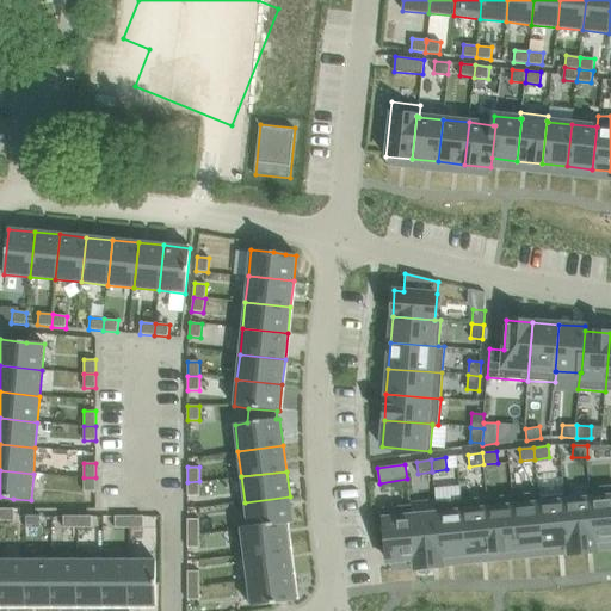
[(96,492),(96,477),(84,477),(84,492),(96,492)]
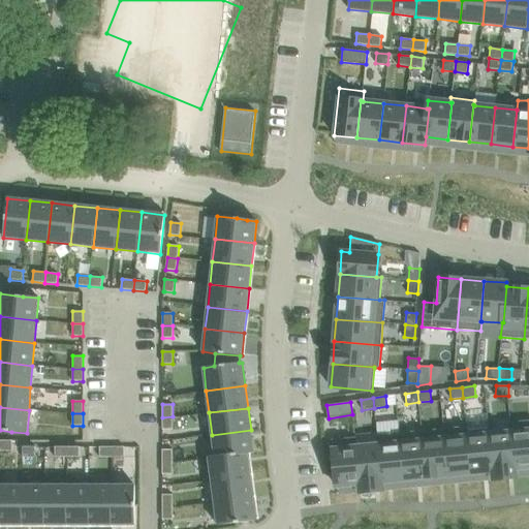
[(173,430),(173,416),(162,417),(162,430),(173,430)]
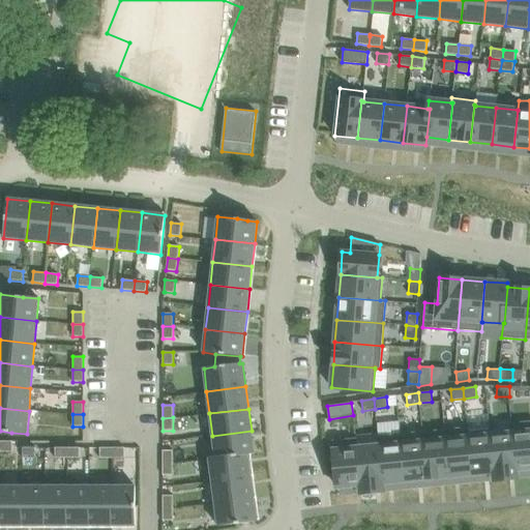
[(529,420),(510,422),(511,433),(513,433),(517,470),(529,468),(529,420)]
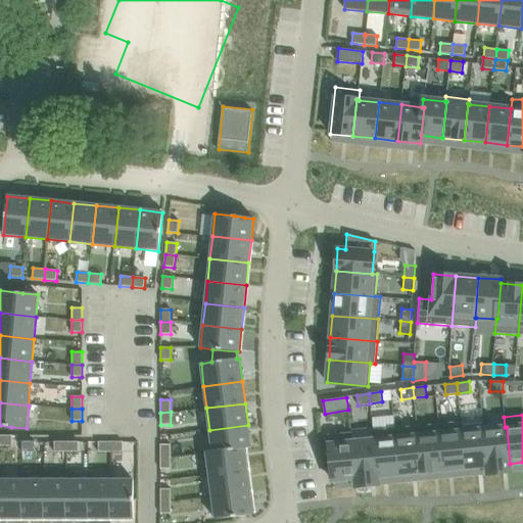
[(462,421),(438,424),(443,470),(465,468),(461,426),(462,426),(462,421)]
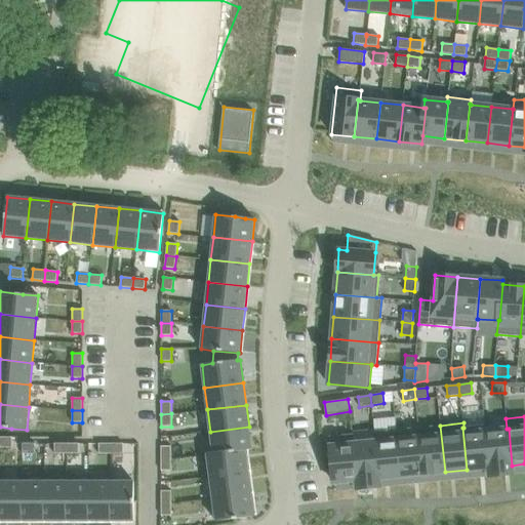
[(440,426),(418,428),(422,474),(445,472),(440,426)]
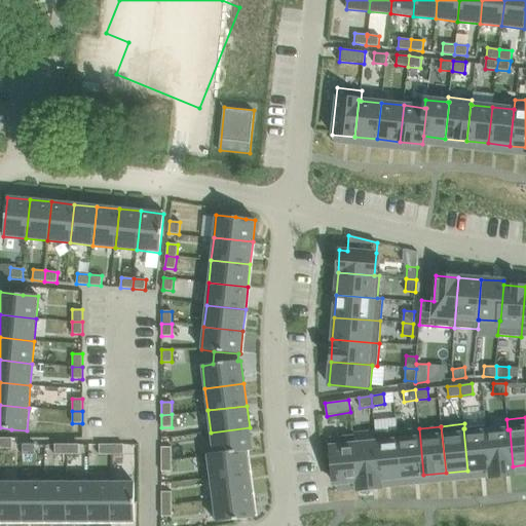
[(464,428),(463,428),(467,471),(489,468),(485,431),(487,431),(487,426),(464,428)]
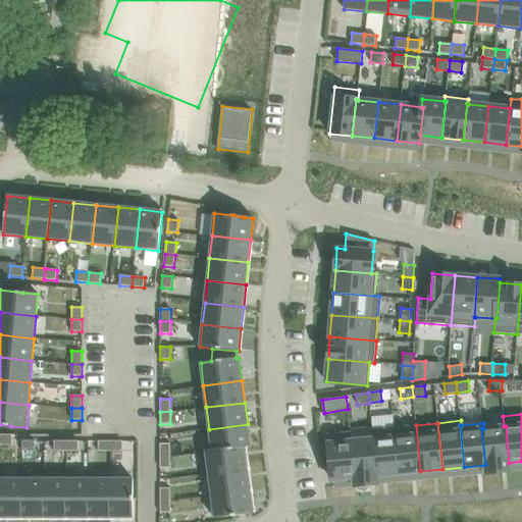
[(251,447),(248,424),(209,429),(212,450),(212,451),(245,447),(245,448),(251,447)]
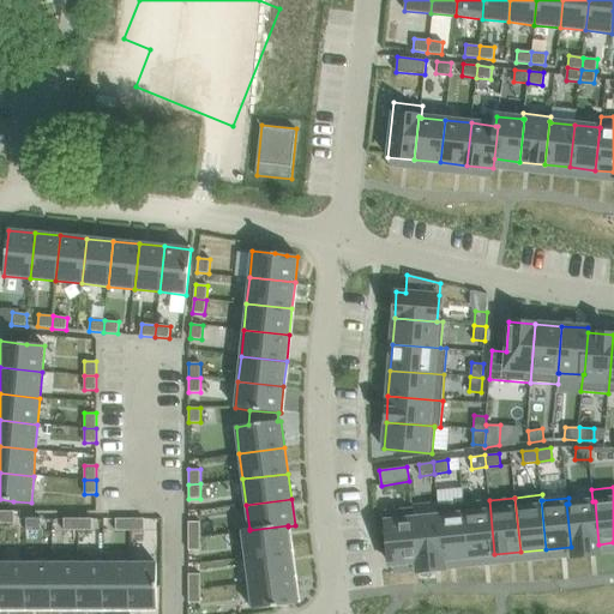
[(489,500),(464,503),(469,557),(494,554),(489,500)]
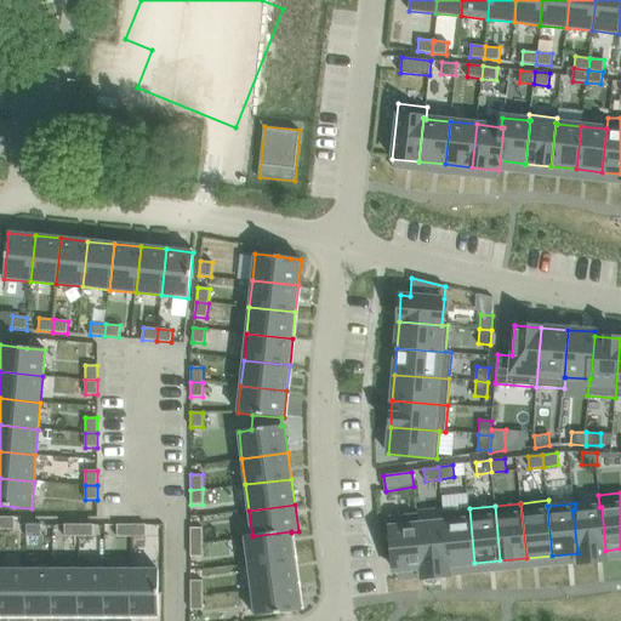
[(575,510),(573,510),(577,553),(579,563),(607,560),(605,551),(602,507),(599,507),(575,510)]
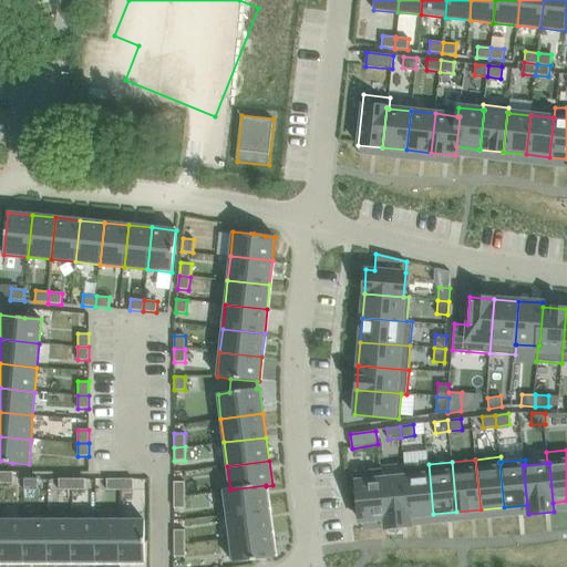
[(429,464),(403,466),(404,477),(406,476),(410,516),(433,514),(429,464)]
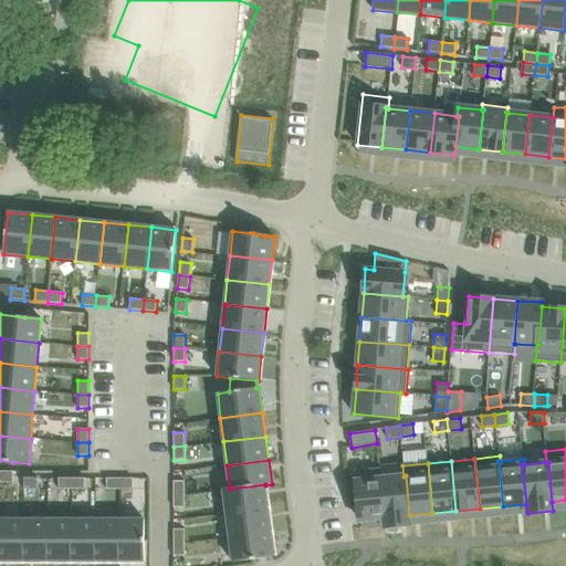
[(380,468),(355,470),(359,521),(384,519),(379,479),(381,478),(380,468)]
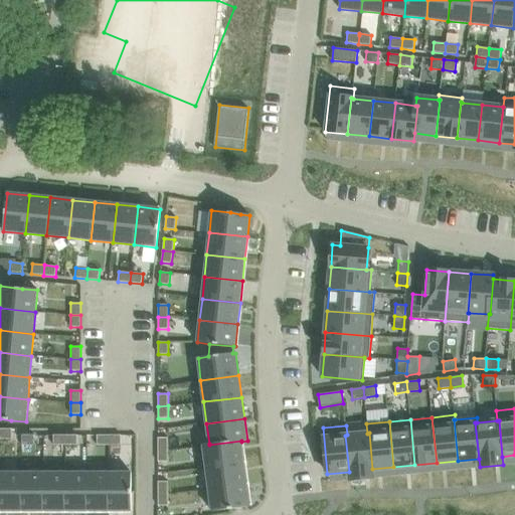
[(0,439),(12,439),(12,428),(0,428),(0,439)]
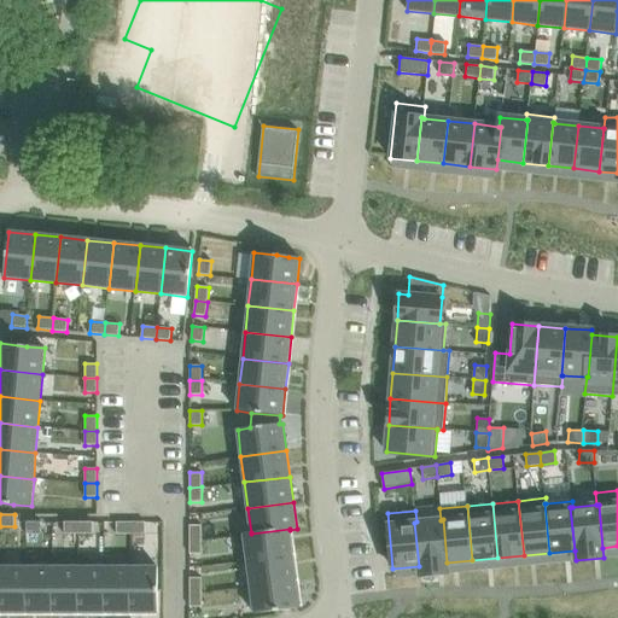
[(417,522),(414,523),(419,566),(420,575),(448,572),(447,563),(443,519),(441,520),(417,522)]
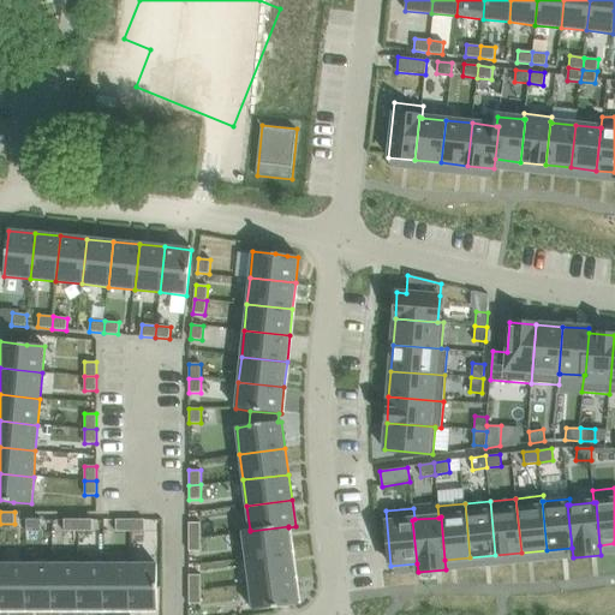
[(41,519),(27,519),(27,531),(41,531),(41,519)]
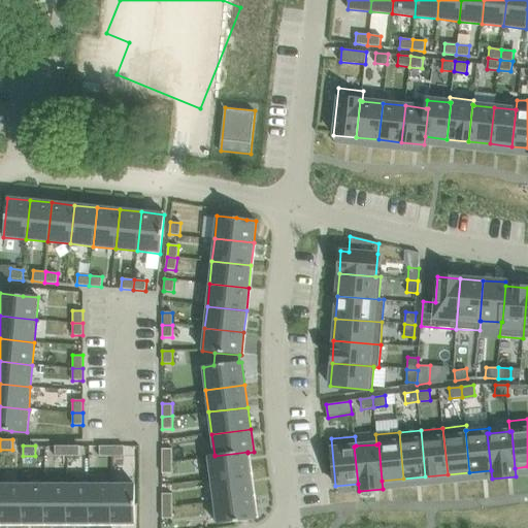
[(55,456),(67,456),(67,446),(55,446),(55,456)]
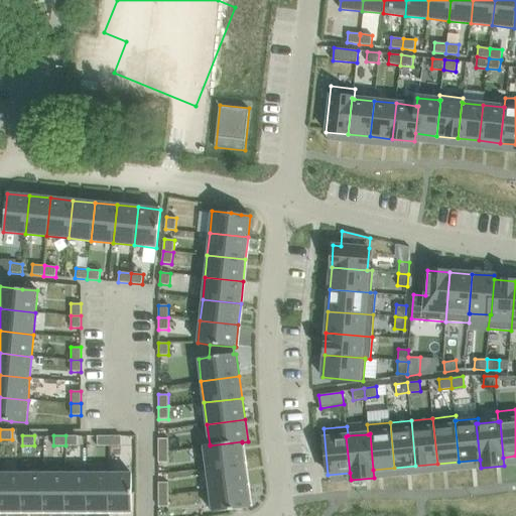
[(66,435),(66,445),(78,445),(78,435),(66,435)]
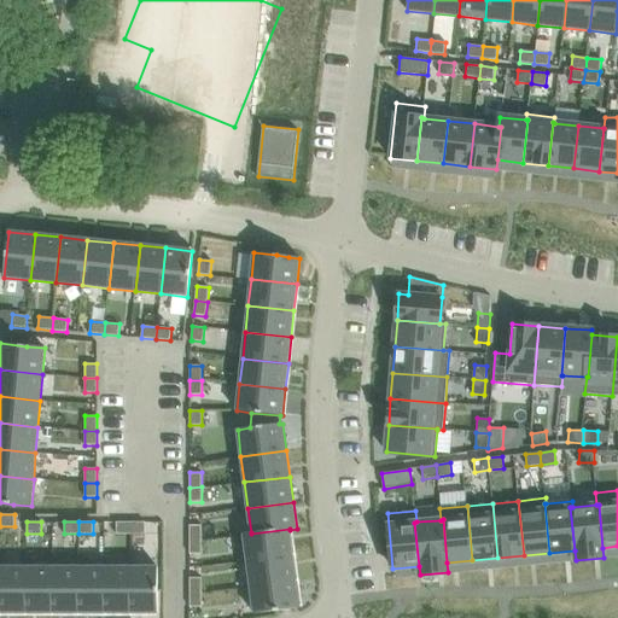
[(116,534),(130,534),(130,522),(116,522),(116,534)]
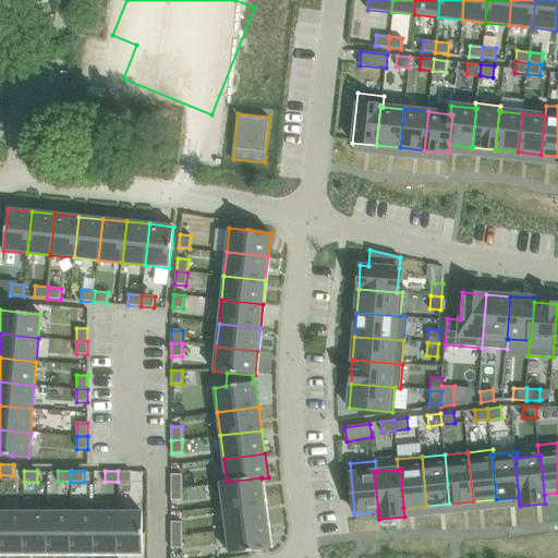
[(131,471),(118,471),(118,482),(131,482),(131,472),(131,471)]
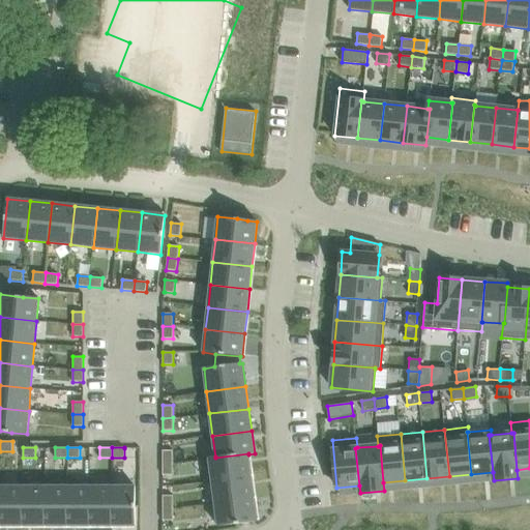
[(163,450),(163,463),(173,463),(173,450),(163,450)]
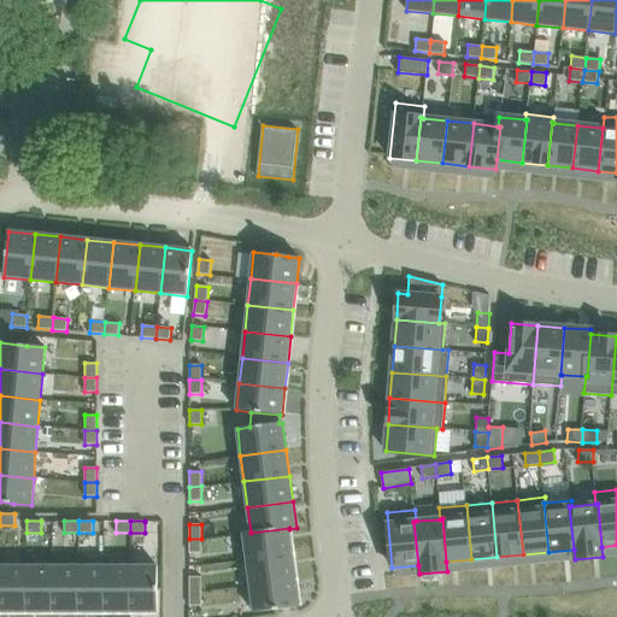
[(293,554),(289,529),(289,528),(251,533),(251,532),(244,533),(247,560),(293,554)]
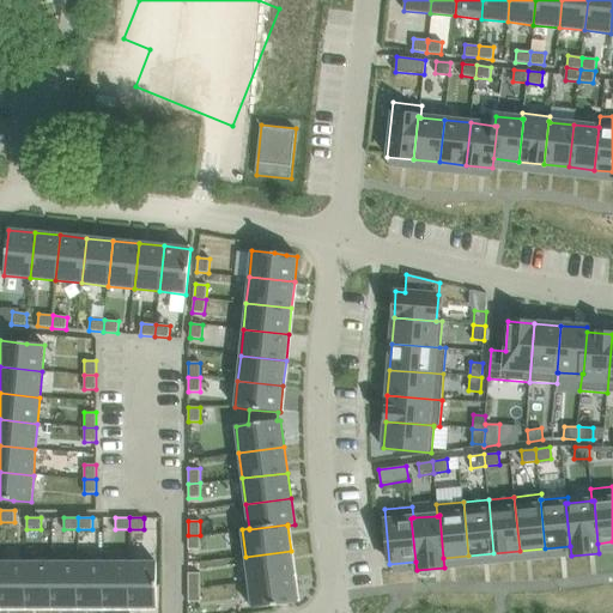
[(200,550),(200,535),(188,535),(188,550),(200,550)]
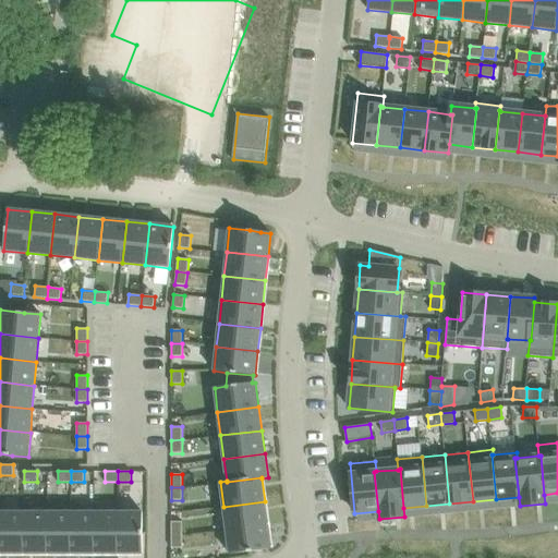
[(265,501),(223,507),(226,531),(267,525),(265,501)]
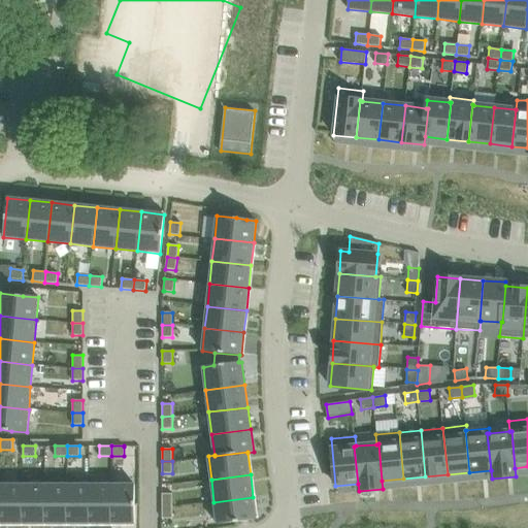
[(0,483),(0,523),(23,524),(23,484),(0,483)]
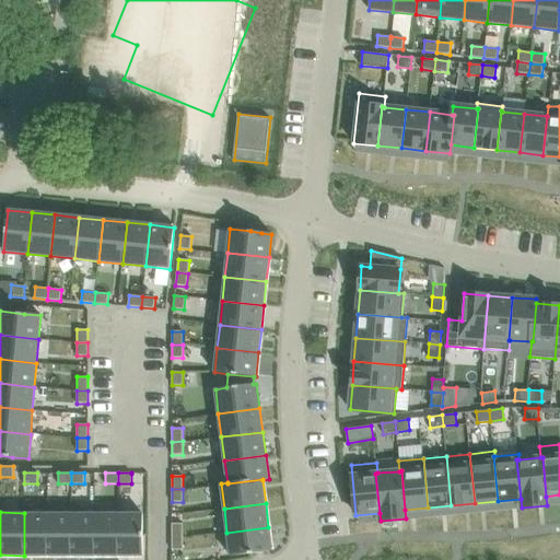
[(24,556),(47,556),(47,513),(24,513),(24,556)]
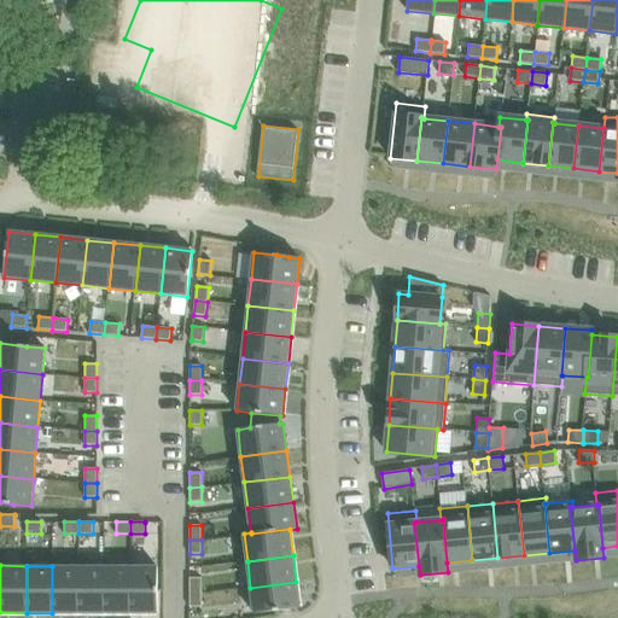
[(52,566),(52,613),(79,613),(79,566),(52,566)]
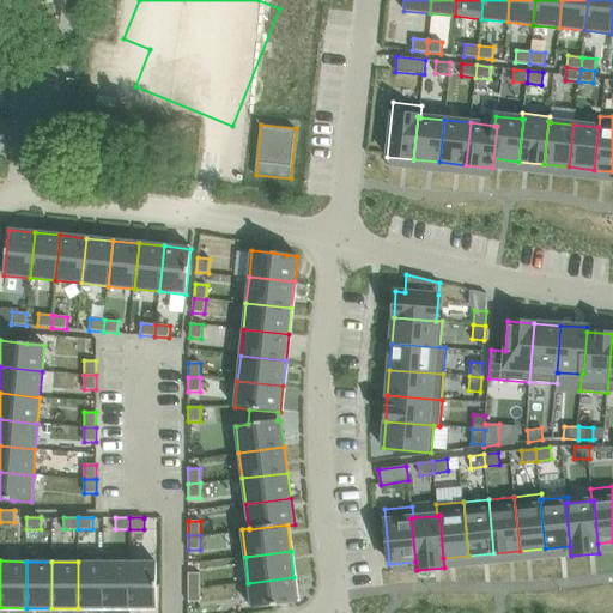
[(78,608),(103,608),(103,562),(78,562),(78,608)]
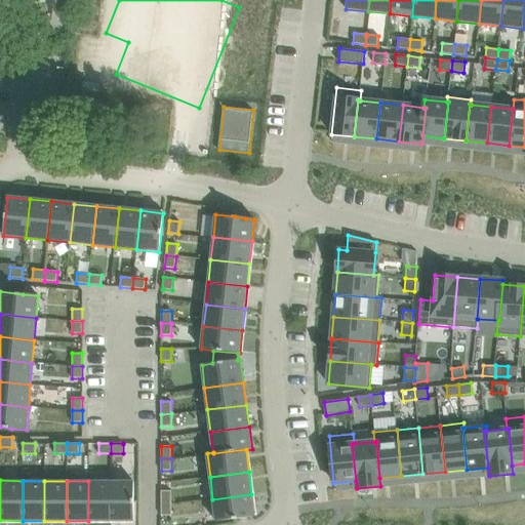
[(111,481),(88,481),(88,521),(111,521),(111,481)]
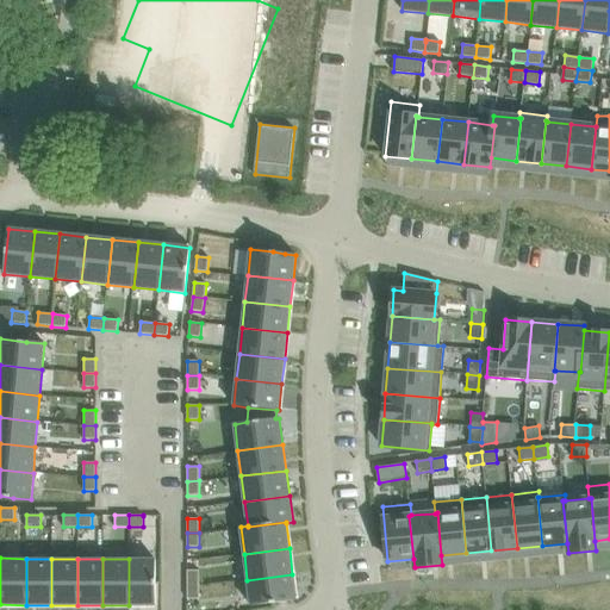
[(155,559),(129,559),(129,605),(155,605),(155,559)]
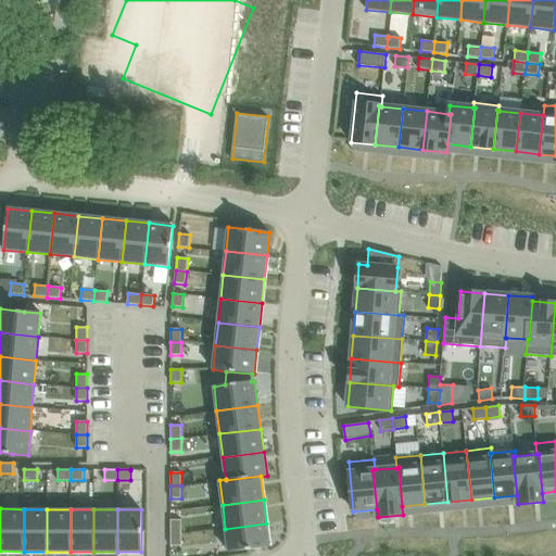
[(171,520),(171,533),(181,533),(181,520),(171,520)]
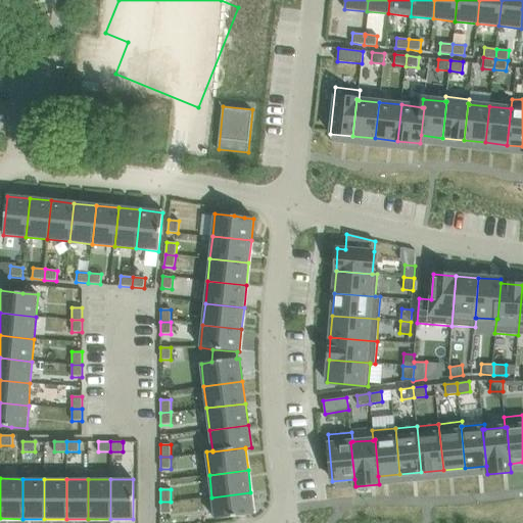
[(253,514),(250,492),(211,497),(215,519),(253,514)]
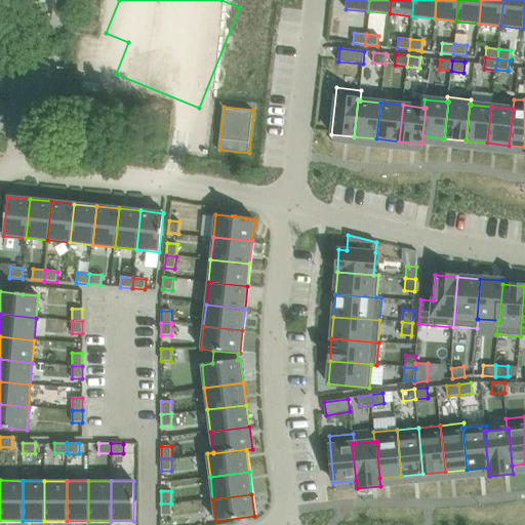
[(171,503),(161,503),(161,516),(171,516),(171,503)]
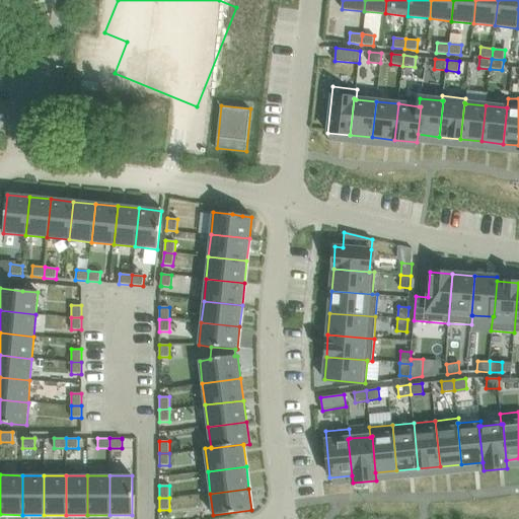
All buildings are outlined.
